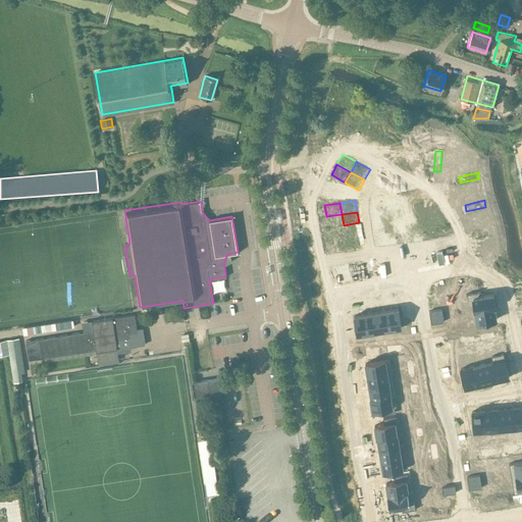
[(342,214),(326,216),(328,227),(344,225),(342,214)]
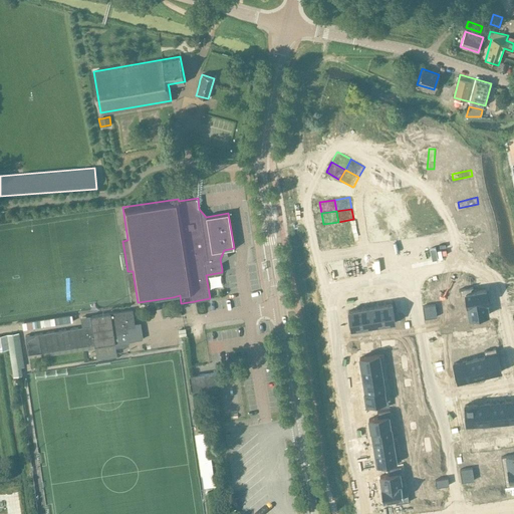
[(353,219),(338,222),(339,233),(354,230),(353,219)]
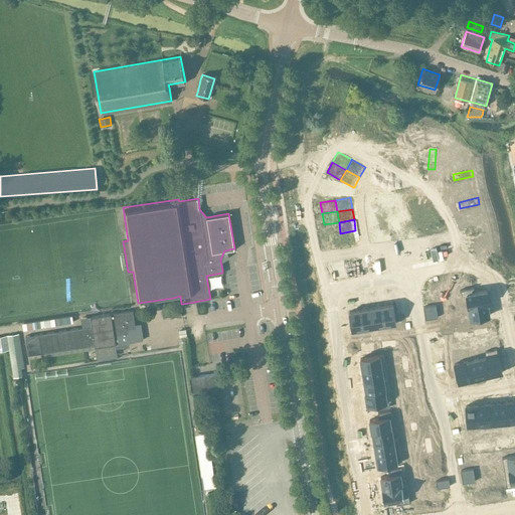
[(339,222),(324,224),(325,235),(340,233),(339,222)]
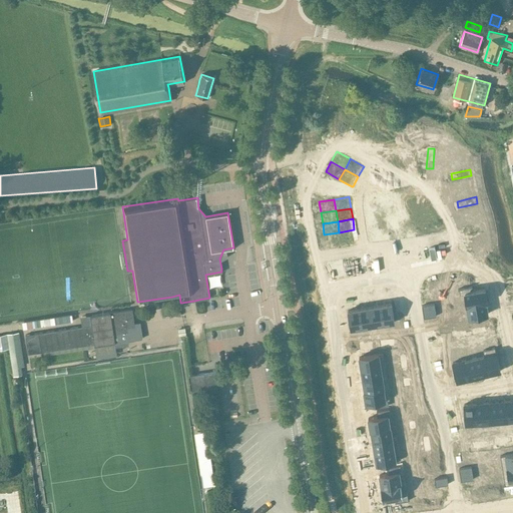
[(483,222),(465,226),(466,233),(484,229),(483,222)]
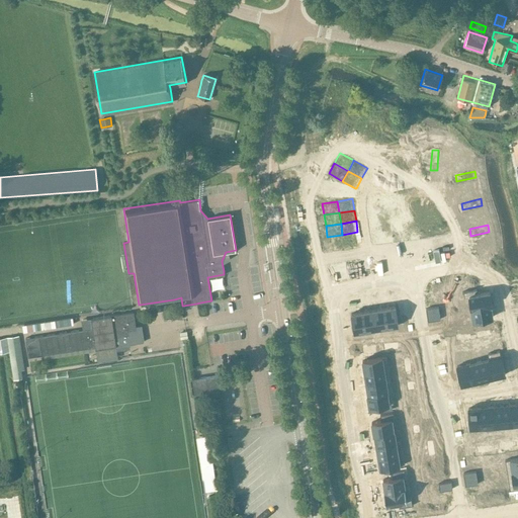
[(357,232),(342,235),(344,246),(359,243),(357,232)]
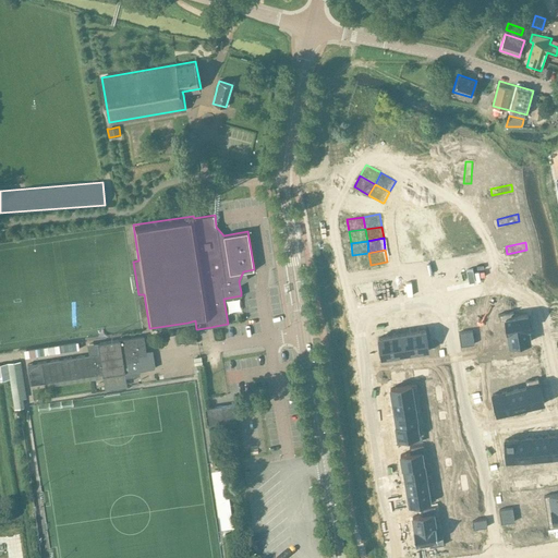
[(368,253),(352,255),(354,267),(371,265),(368,253)]
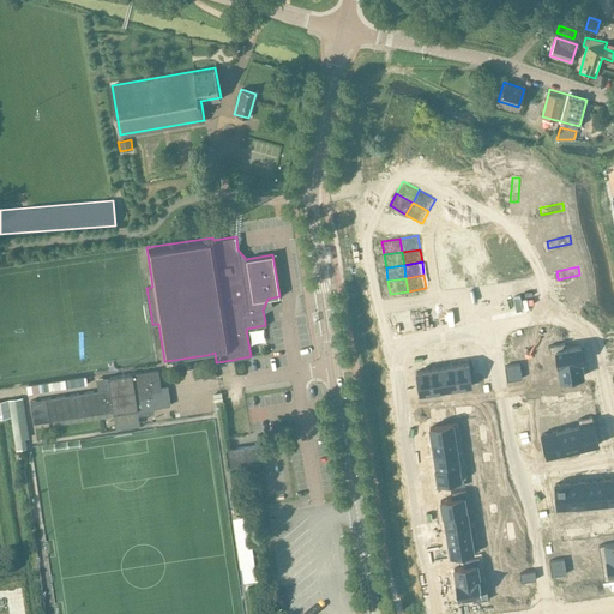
[(565,342),(548,345),(549,345),(551,351),(555,350),(558,365),(583,360),(581,345),(564,348),(563,343),(565,343),(565,342)]
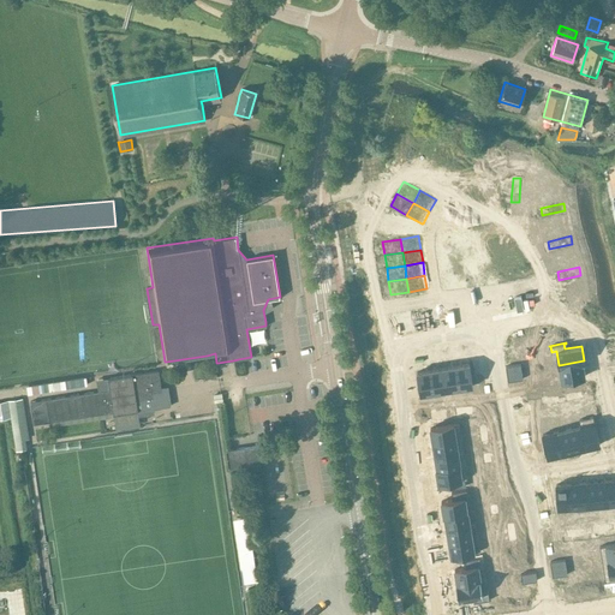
[(584,360),(559,365),(561,380),(584,376),(583,362),(584,362),(584,360)]
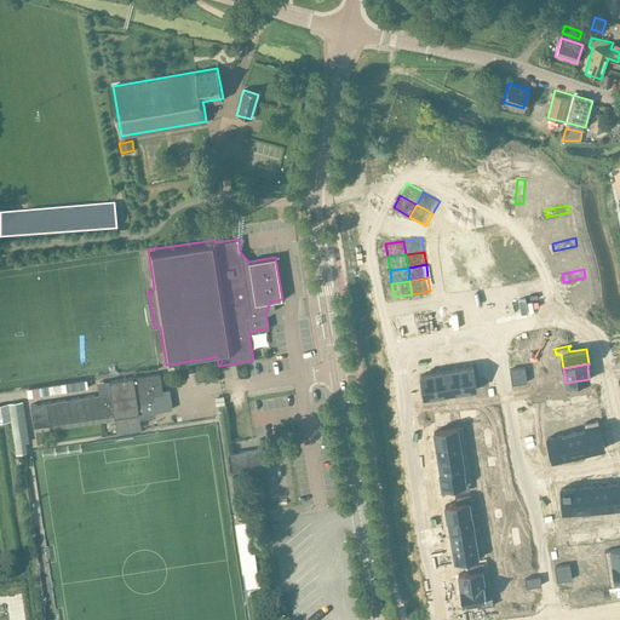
[(472,367),(459,368),(463,391),(476,389),(472,367)]
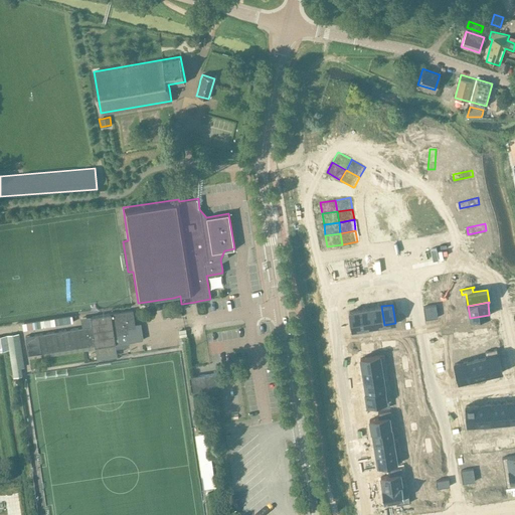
[(436,305),(423,306),(424,313),(437,311),(436,305)]
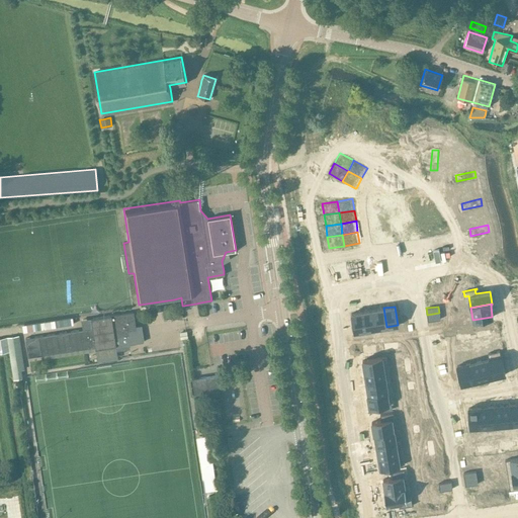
[(383,308),(373,310),(376,328),(386,327),(383,308)]
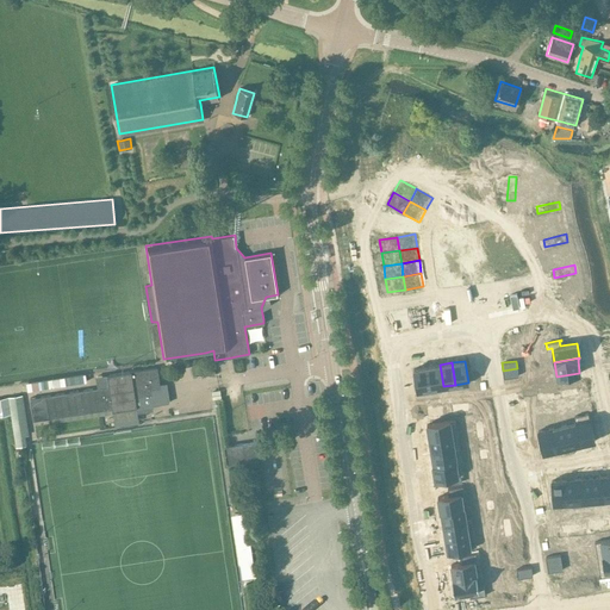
[(440,365),(427,367),(430,388),(443,386),(440,365)]
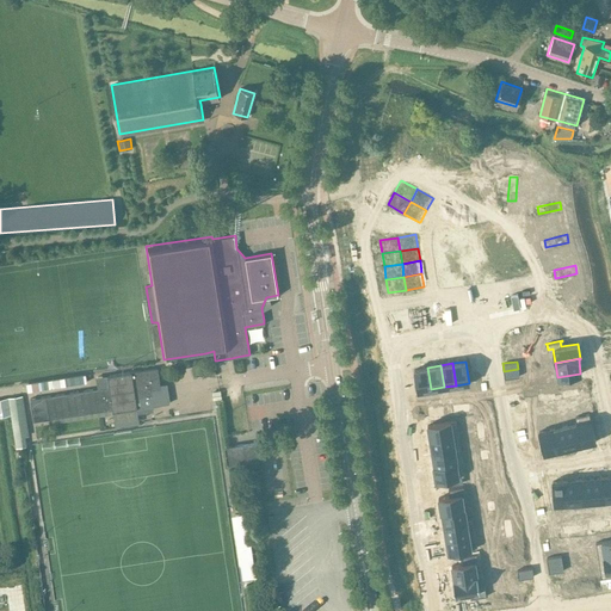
[(45,396),(30,399),(34,421),(48,419),(112,409),(112,412),(112,413),(115,426),(139,423),(139,420),(137,413),(149,412),(154,411),(153,406),(170,403),(167,383),(160,384),(158,368),(131,372),(107,375),(109,387),(98,389),(94,389),(45,396)]
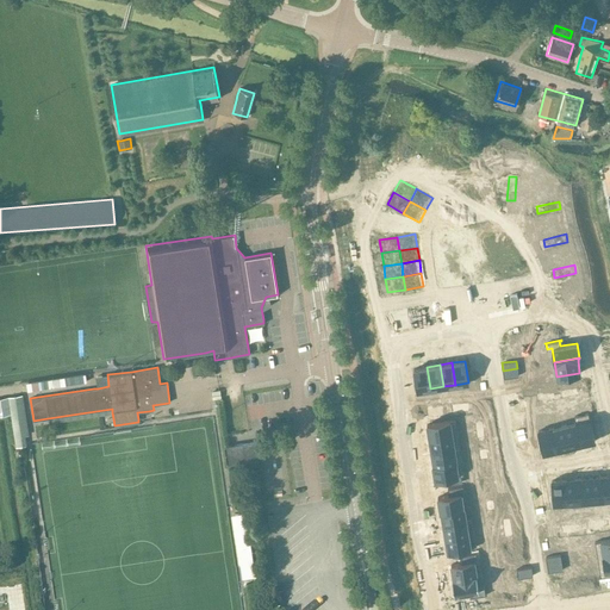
[(427,367),(414,369),(417,391),(430,388),(427,367)]
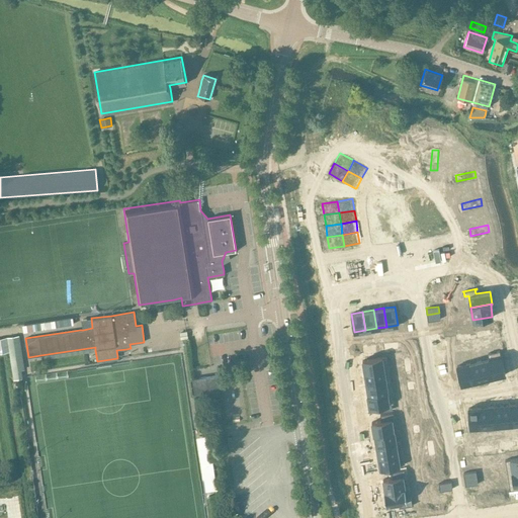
[(439,313),(427,315),(428,321),(440,319),(439,313)]
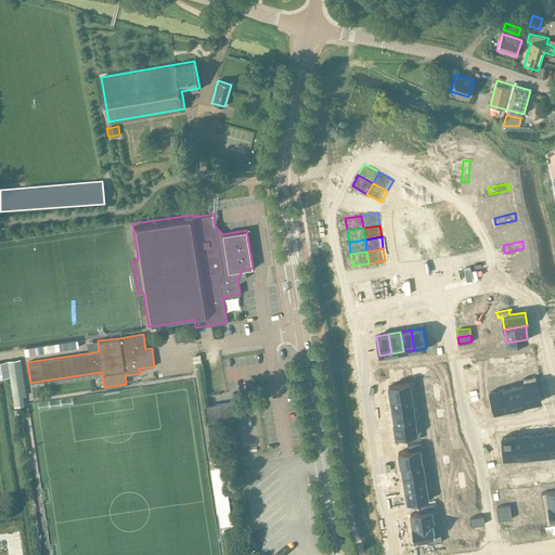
[(24,347),(25,352),(25,356),(79,347),(78,344),(78,339),(74,339),(71,340),(24,347)]
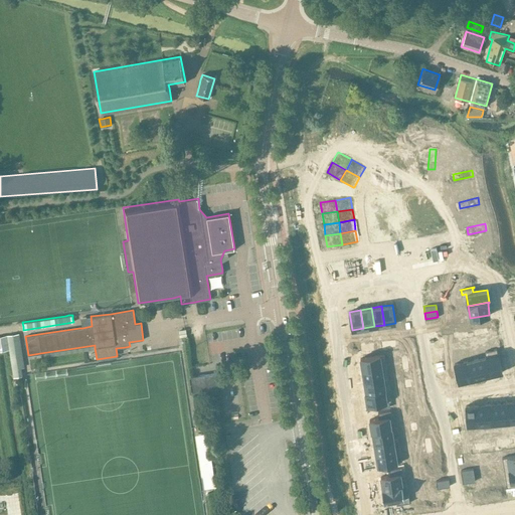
[(0,350),(0,351),(3,350),(7,350),(9,349),(7,337),(6,335),(4,336),(0,336),(0,350)]
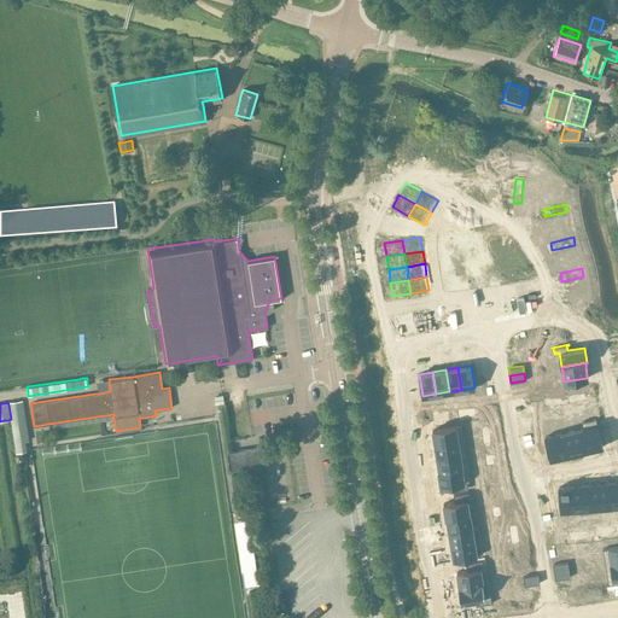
[(15,444),(29,442),(22,402),(9,404),(11,419),(15,444)]
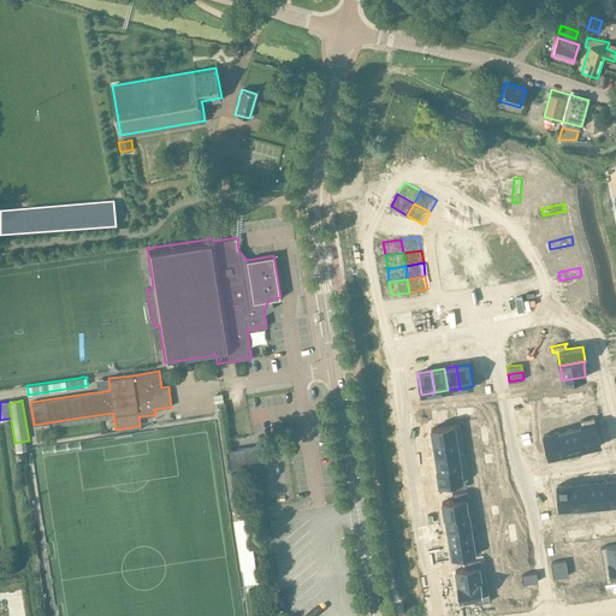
[(593,416),(580,420),(587,449),(600,445),(593,416)]
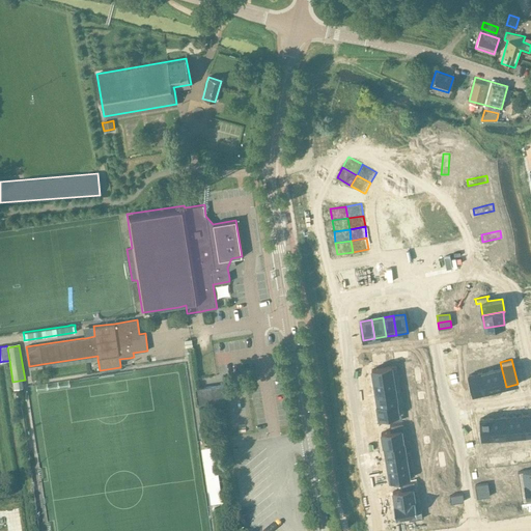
[(498,367),(491,369),(495,389),(506,387),(500,362),(497,363),(498,367)]
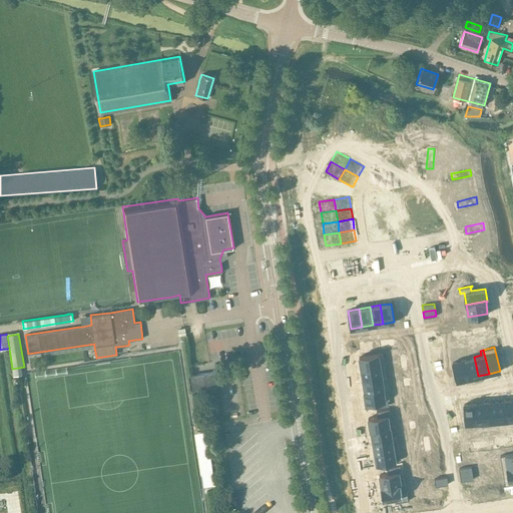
[(383,353),(359,357),(361,369),(385,365),(383,353)]
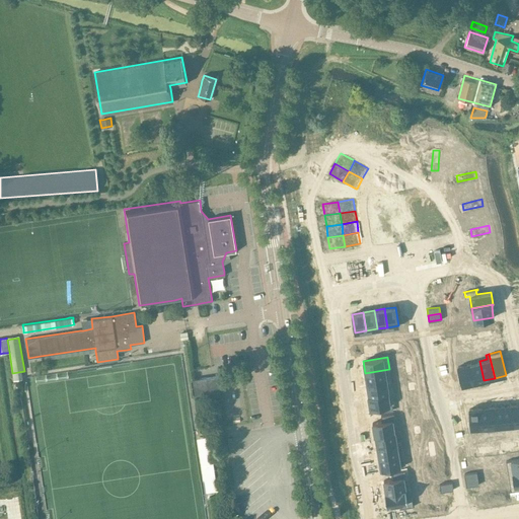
[(479,361),(468,363),(473,382),(484,380),(479,361)]
